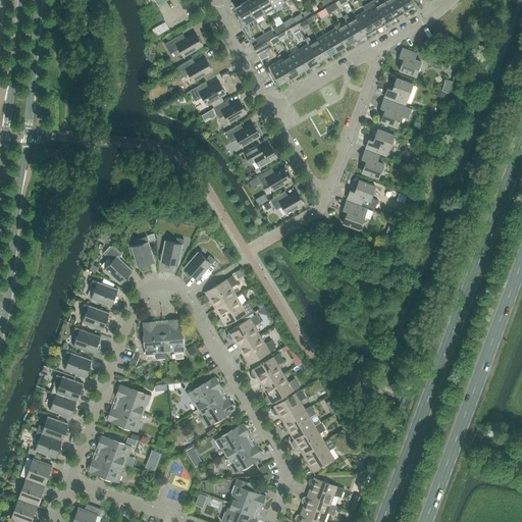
[(265,14),(256,0),(248,0),(245,2),(255,19),(265,14)]
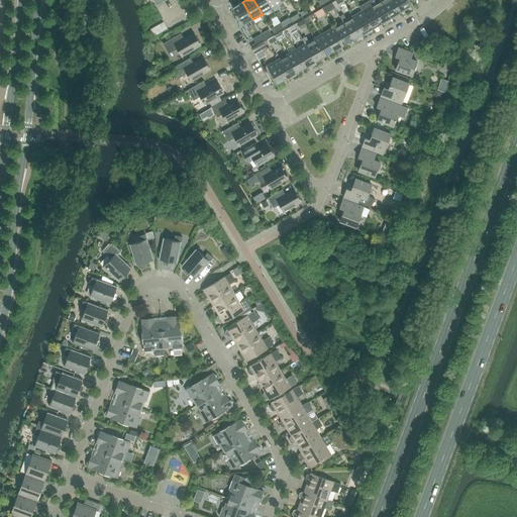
[(253,0),(263,14),(272,8),(267,0),(253,0)]
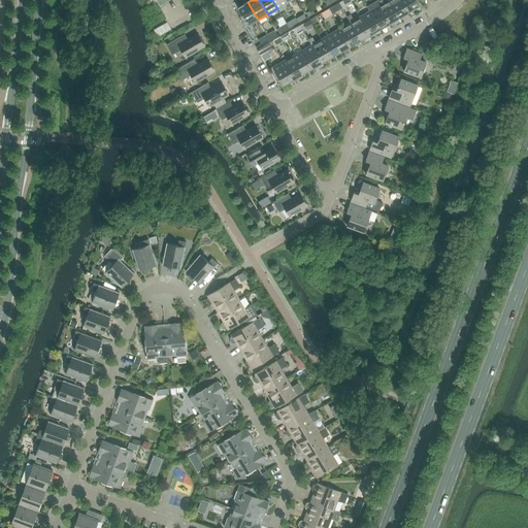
[(272,0),(277,8),(287,3),(285,0),(272,0)]
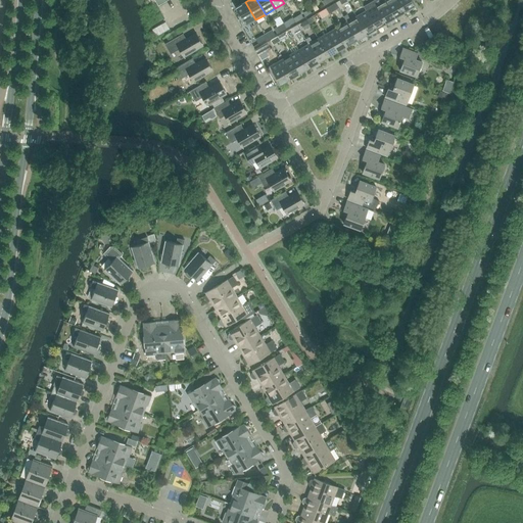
[(374,0),(373,1),(386,24),(395,17),(384,0),(374,0)]
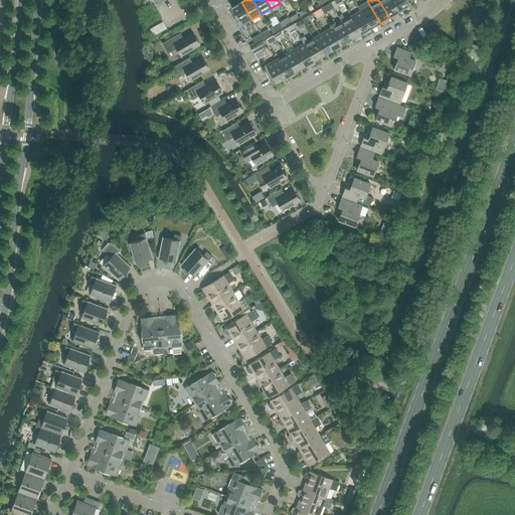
[(391,0),(378,0),(389,17),(398,12),(391,0)]
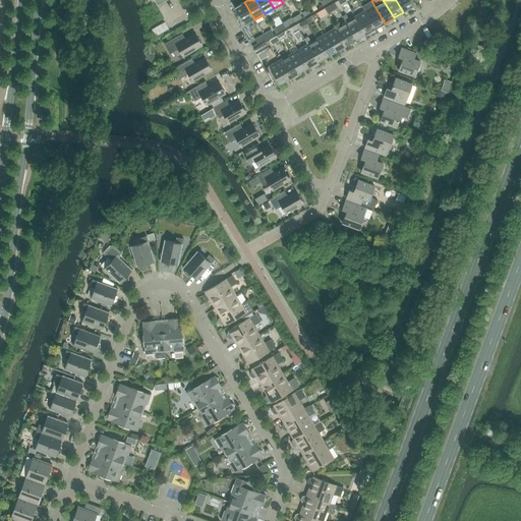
[(396,0),(403,12),(413,6),(409,0),(396,0)]
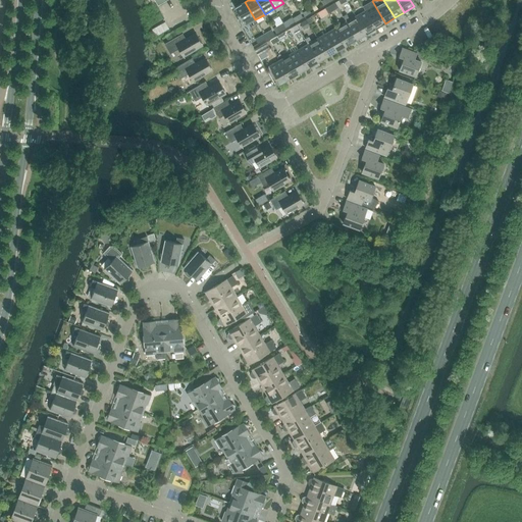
[(365,11),(375,29),(385,23),(372,1),(363,6),(365,11)]
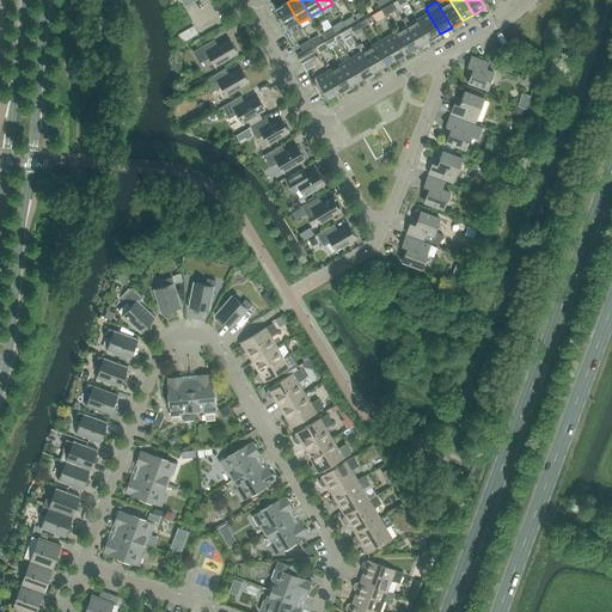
[(287,2),(275,10),(280,17),(288,30),(299,23),(287,2)]
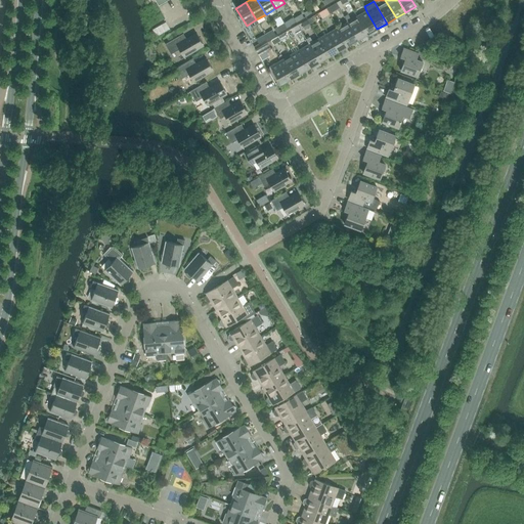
[(366,11),(357,16),(367,35),(377,29),(366,11)]
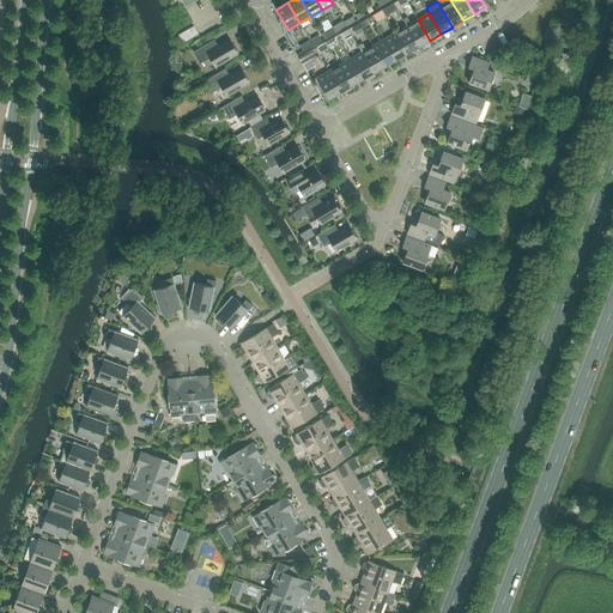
[(418,19),(406,26),(419,47),(430,41),(418,19)]
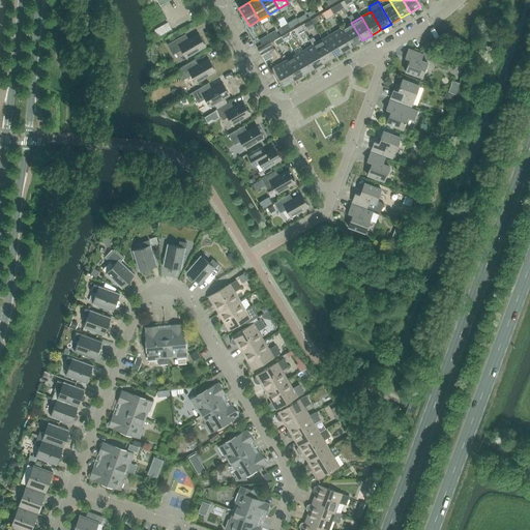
[(172,30),(168,23),(154,30),(158,37),(172,30)]
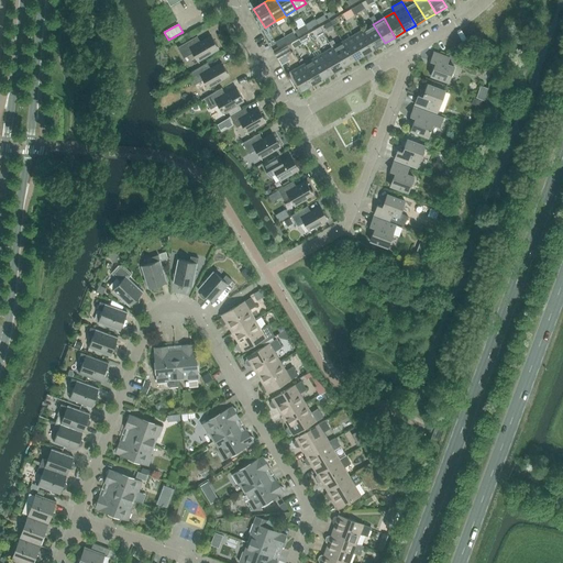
[(373,24),(363,30),(374,50),(385,43),(373,24)]
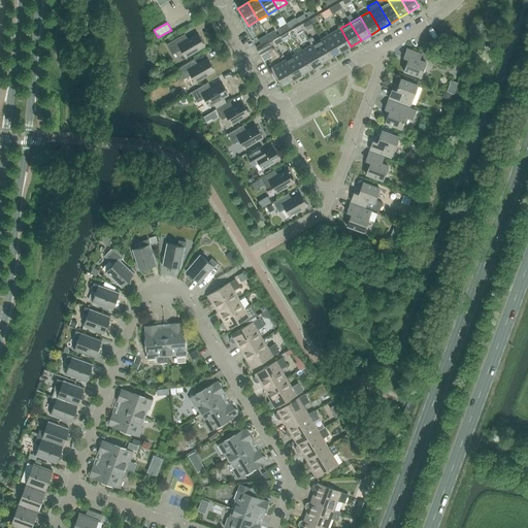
[(340,28),(330,34),(341,52),(351,46),(340,28)]
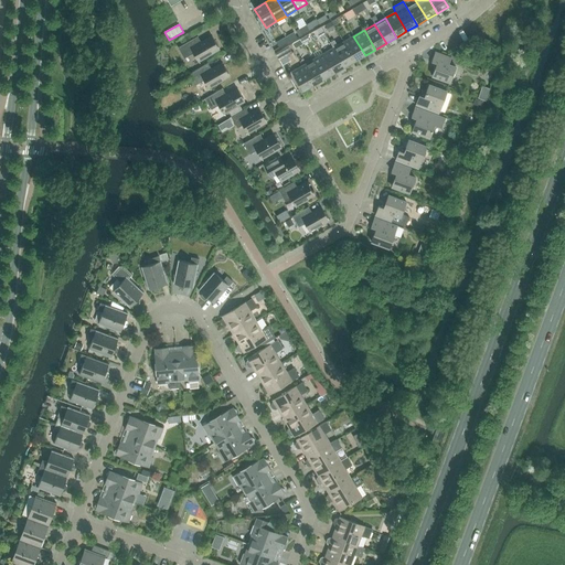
[(294,32),(286,38),(288,42),(297,38),(294,32)]
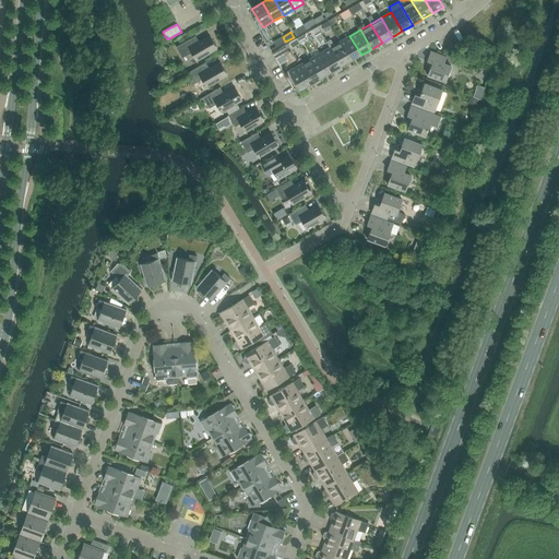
[(191,52),(195,61),(217,49),(209,36),(195,44),(192,38),(176,47),(182,58),(191,52)]
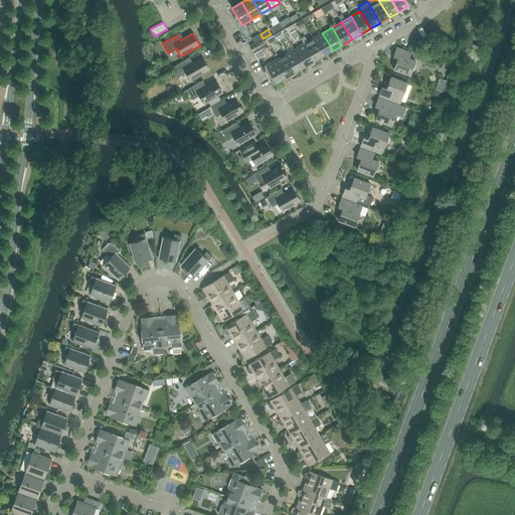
[(322,33),(313,38),(323,55),(333,50),(322,33)]
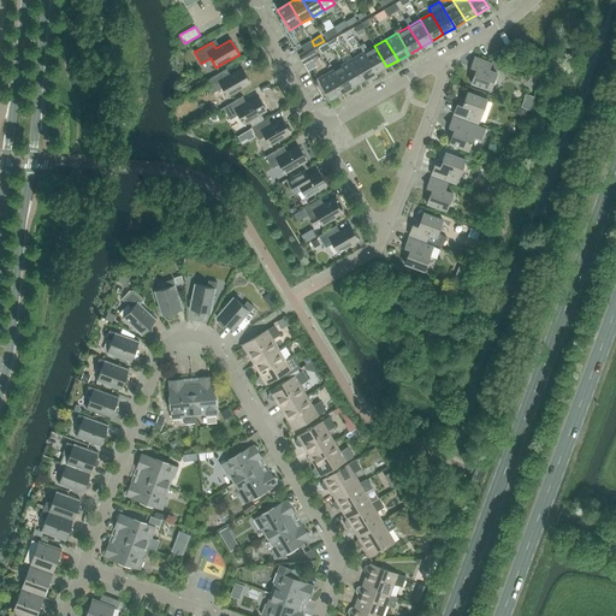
[(312,41),(302,46),(304,52),(314,46),(312,41)]
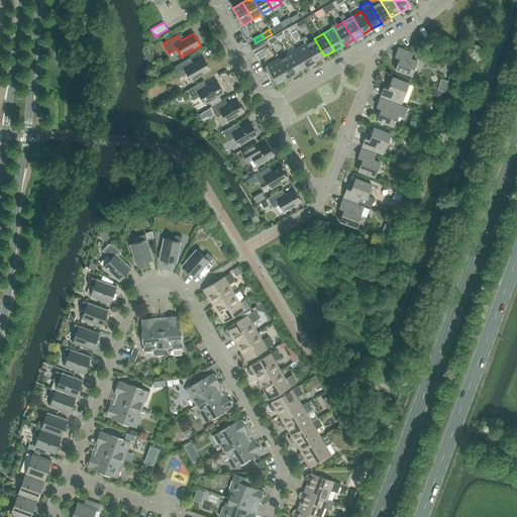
[(305,43),(315,62),(324,56),(314,38),(305,43)]
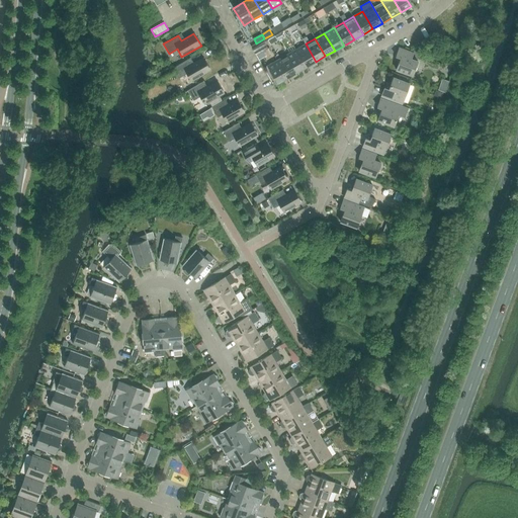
[(252,50),(256,56),(268,49),(264,42),(252,50)]
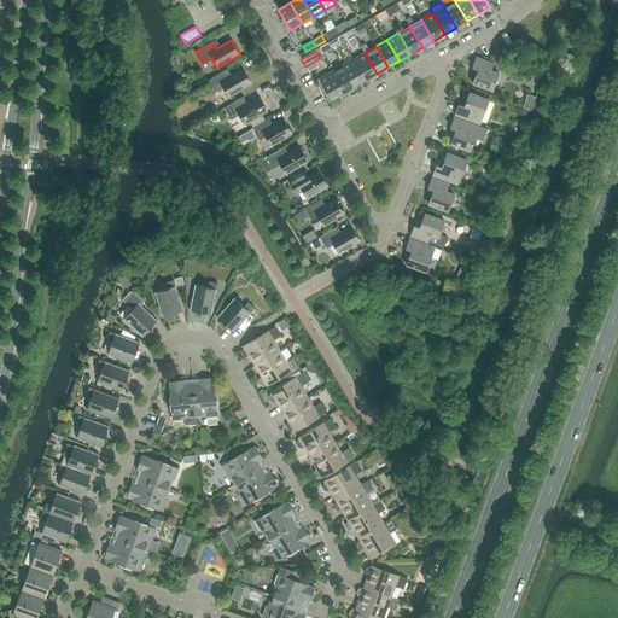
[(377,74),(365,52),(353,59),(366,80),(377,74)]
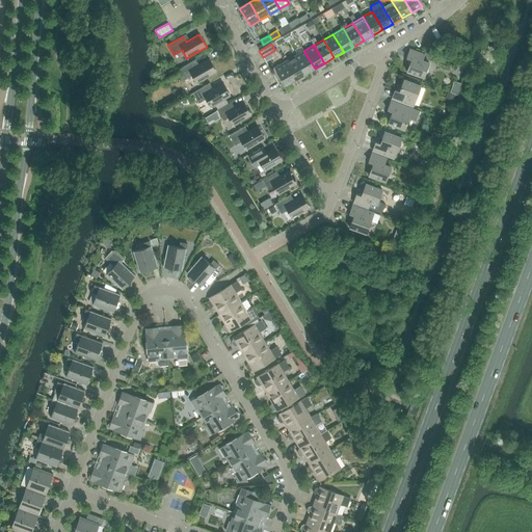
[(406,72),(424,78),(429,63),(422,61),(425,55),(409,49),(406,58),(411,60),(406,72)]
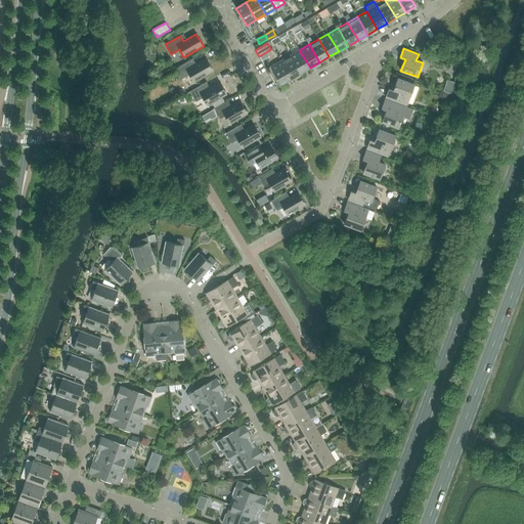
[(299,50),(290,55),(300,74),(310,68),(299,50)]
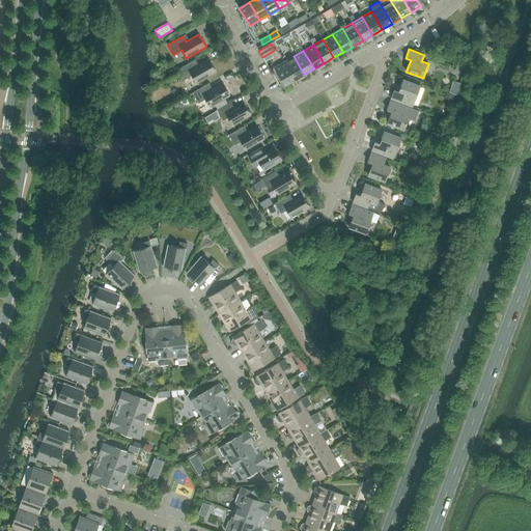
[(294,56),(284,62),(295,80),(304,75),(294,56)]
